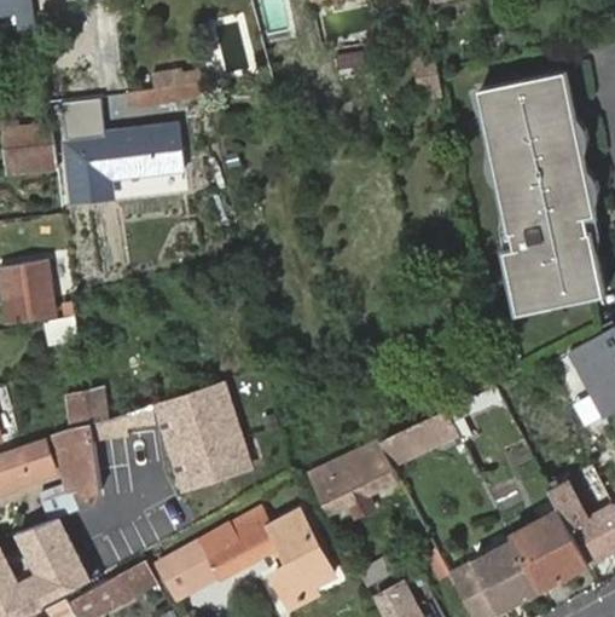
[(41,51),(36,9),(23,10),(27,52),(41,51)]
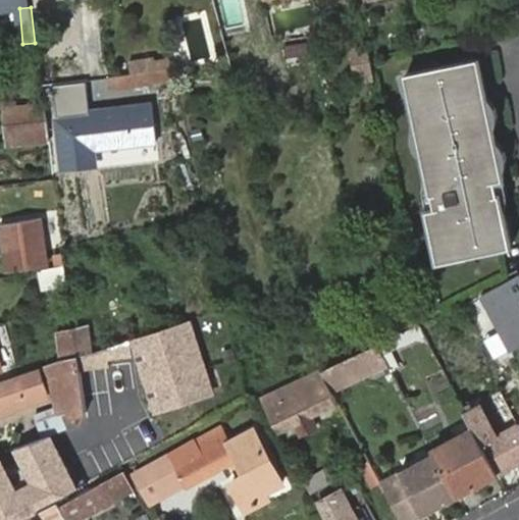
[(281,47),(282,62),(307,61),(306,45),(281,47)]
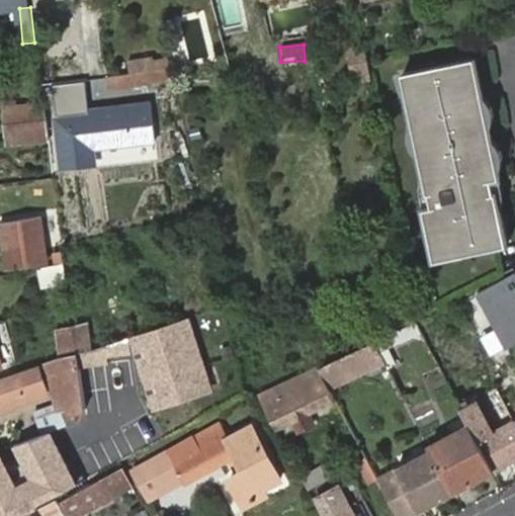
[(421,161),(425,179),(432,209),(425,211),(431,239),(438,237),(445,266),(509,253),(502,218),(495,185),(503,184),(503,179),(503,178),(495,143),(493,137),(486,101),(485,94),(479,95),(476,81),(482,80),(479,64),(404,81),(407,94),(413,94),(415,104),(409,106),(414,129),(421,161)]
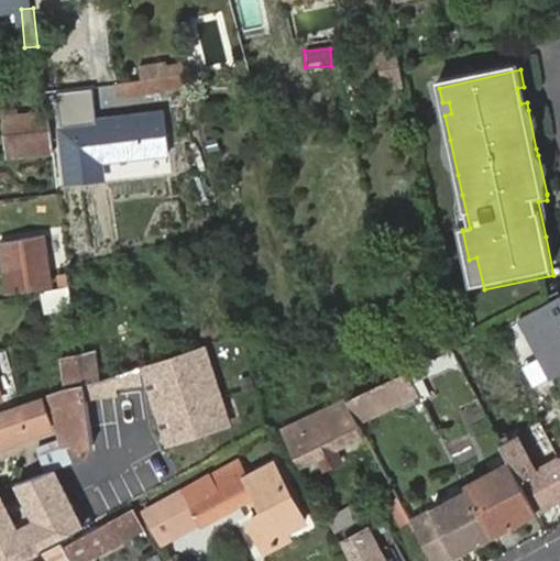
[(116,92),(185,78),(183,73),(114,85),(116,92)]
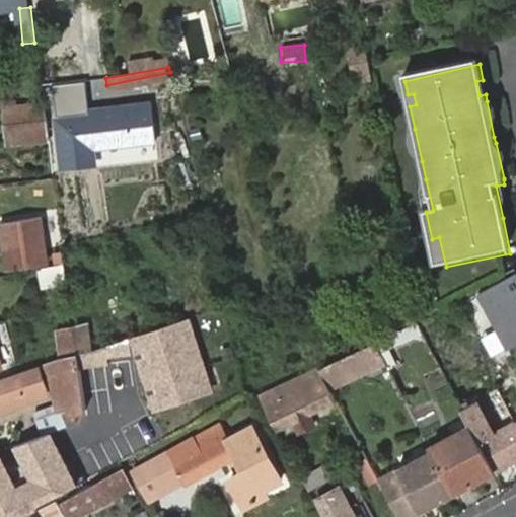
[(486,94),(483,80),(476,81),(480,95),(486,94)]
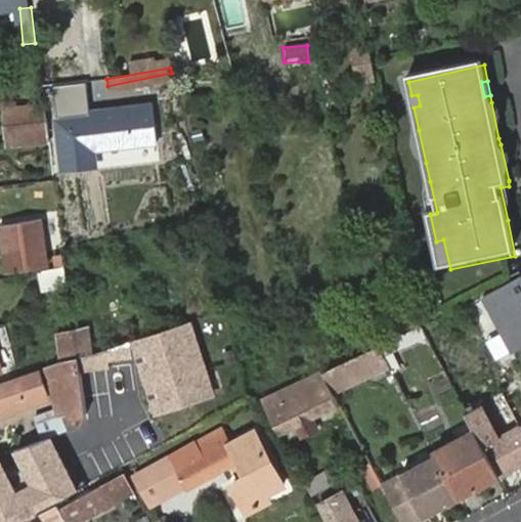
[(82,82),(47,86),(57,175),(95,171),(93,154),(155,146),(149,104),(85,112),(82,82)]
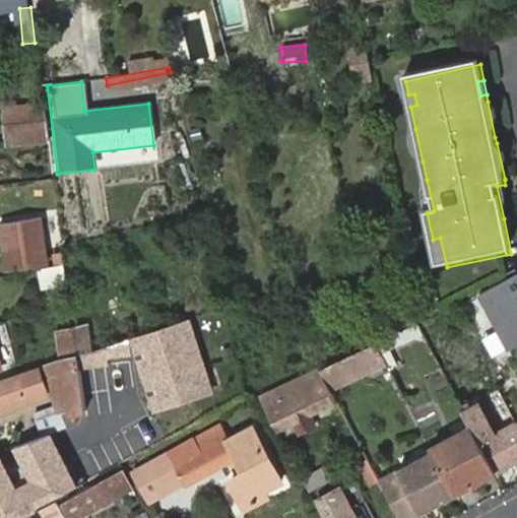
[(408,94),(410,107),(416,105),(414,94),(408,94)]
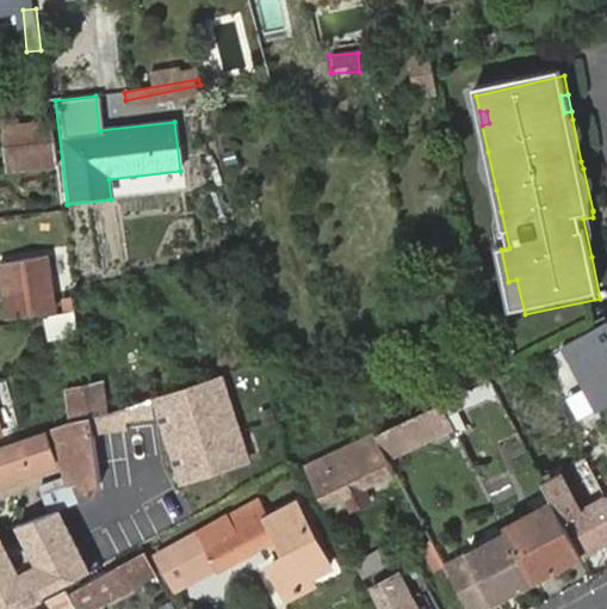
[(574,121),(573,120),(581,161),(582,160),(584,154),(586,148),(586,142),(584,136),(582,131),(578,124),(574,121)]
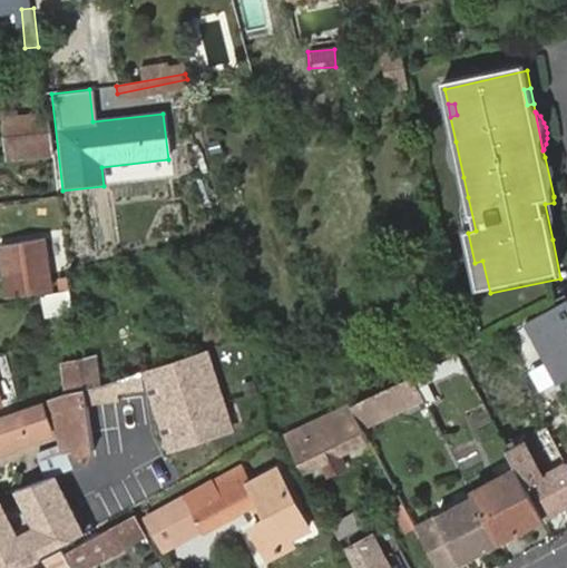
[(6,121),(7,143),(51,140),(48,119),(6,121)]
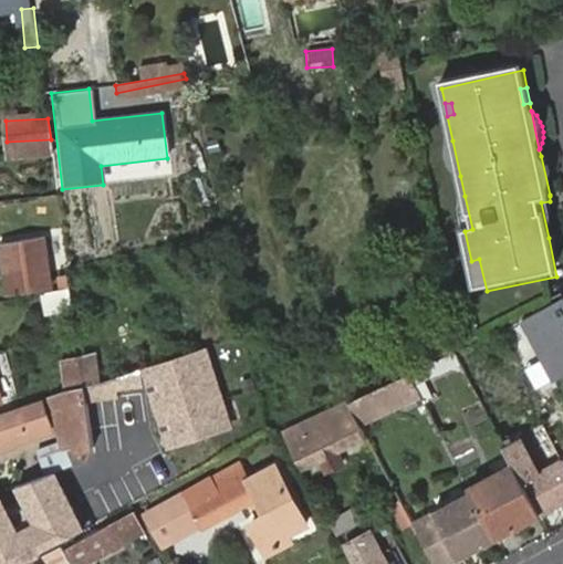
[(8,158),(53,156),(51,139),(7,142),(8,158)]
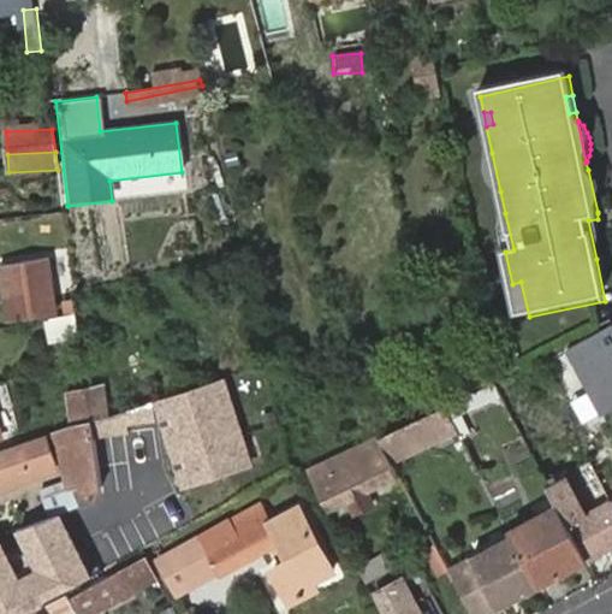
[(495,186),(500,192),(492,153),(489,155),(487,161),(487,167),(488,175),(492,179),(495,186)]
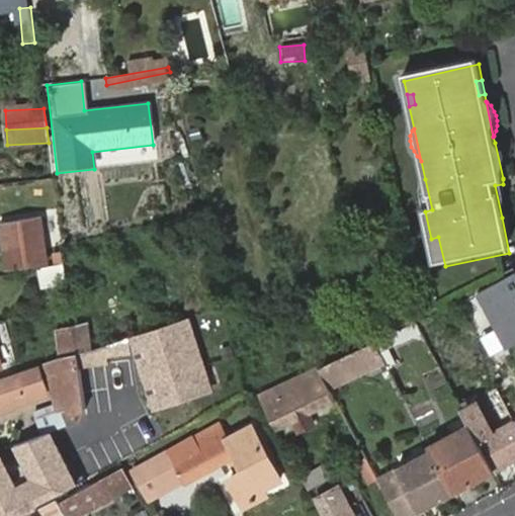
[(498,146),(495,143),(503,178),(504,175),(505,172),(506,169),(506,163),(504,158),(502,154),(500,149),(498,146)]
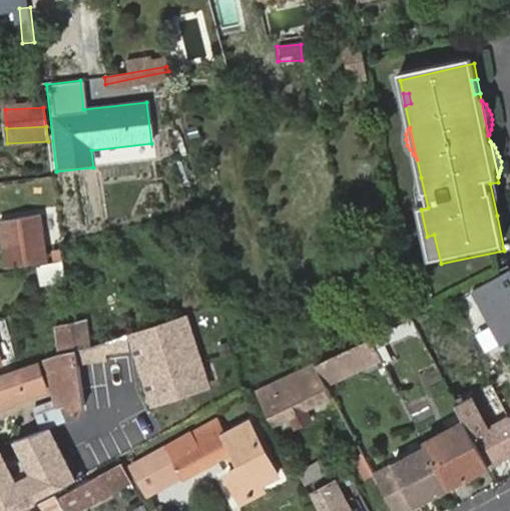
[(428,207),(421,177),(417,190),(421,209),(428,207)]
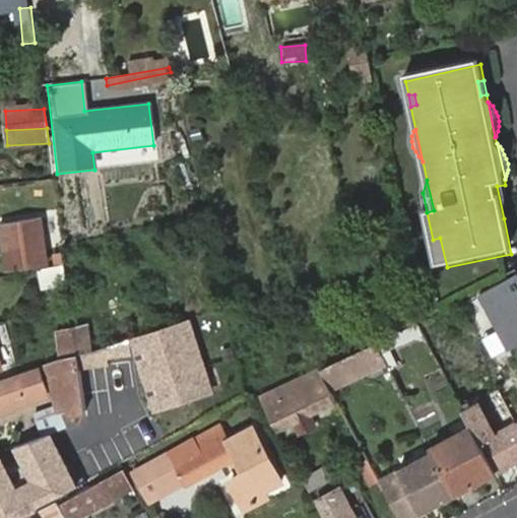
[(506,192),(505,185),(497,186),(504,218),(506,211),(507,206),(507,201),(506,196),(506,192)]
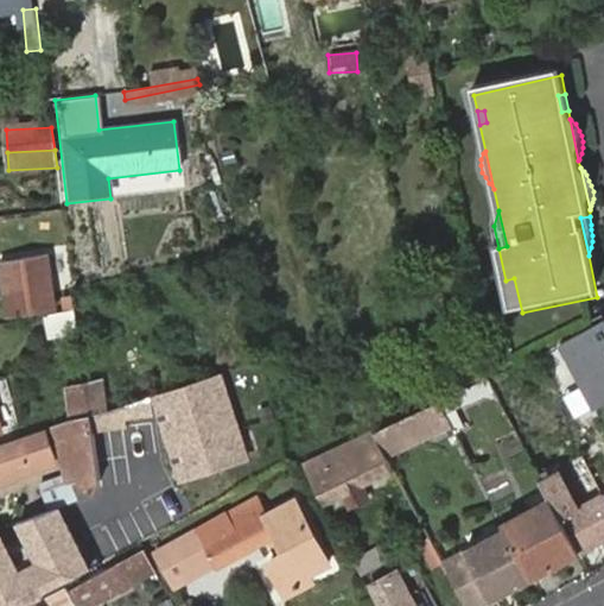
[(51,264),(4,269),(8,317),(56,313),(51,264)]
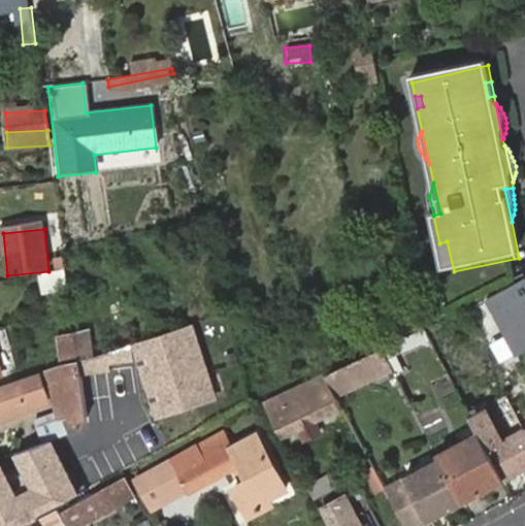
[(447,241),(439,243),(446,272),(454,271),(447,241)]
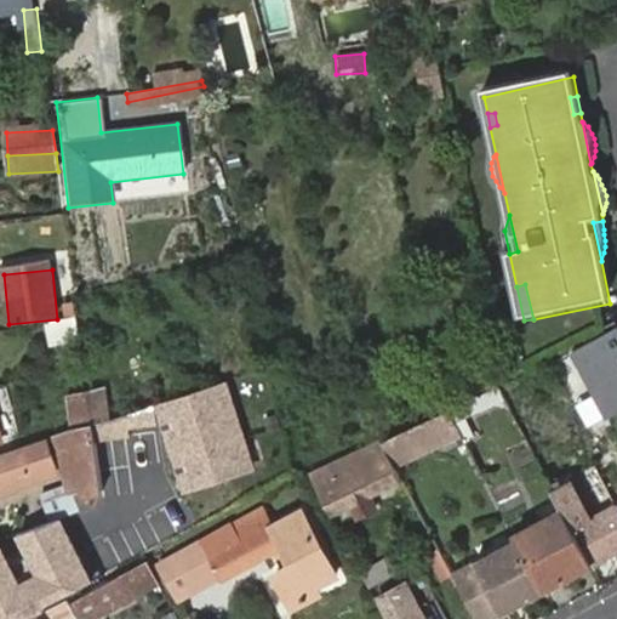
[(66,328),(79,327),(79,324),(76,313),(64,314),(66,328)]
